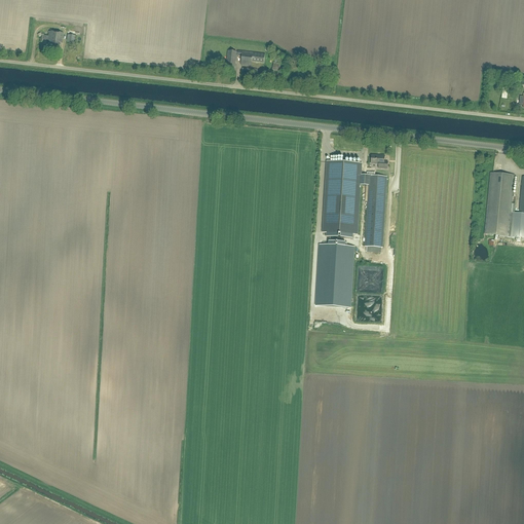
[(48,33),(47,39),(48,39),(48,45),(57,46),(58,40),(59,40),(59,38),(62,38),(62,40),(68,41),(69,30),(63,30),(63,31),(60,30),(60,29),(52,28),(51,34),(48,33)]
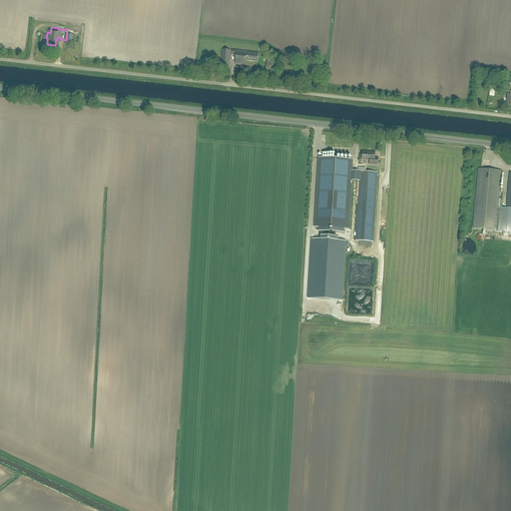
[(230,49),(220,48),(218,60),(216,59),(216,65),(219,65),(219,66),(227,67),(228,59),(229,59),(229,53),(234,54),(233,62),(243,63),(243,59),(256,60),(257,51),(230,48),(230,49)]
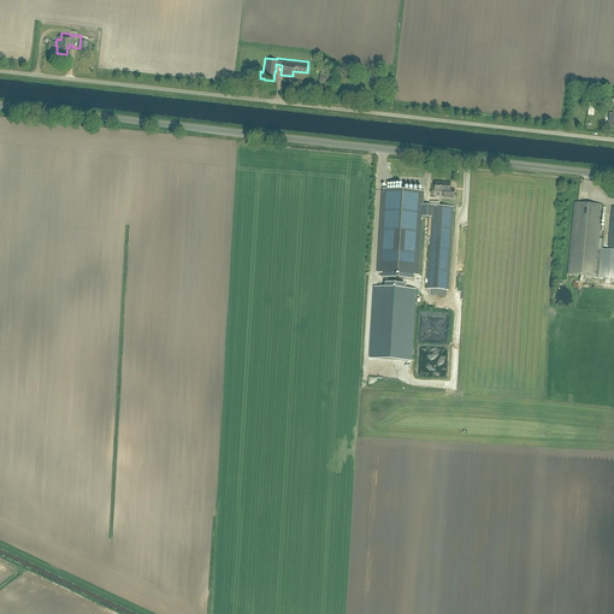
[(334,74),(318,71),(317,81),(326,82),(326,78),(334,80),(334,74)]
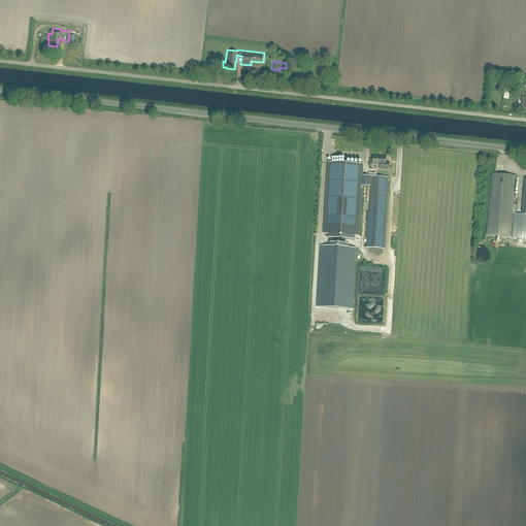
[(384,155),(381,155),(371,155),(370,163),(379,164),(379,167),(387,168),(388,161),(384,161),(384,155)]
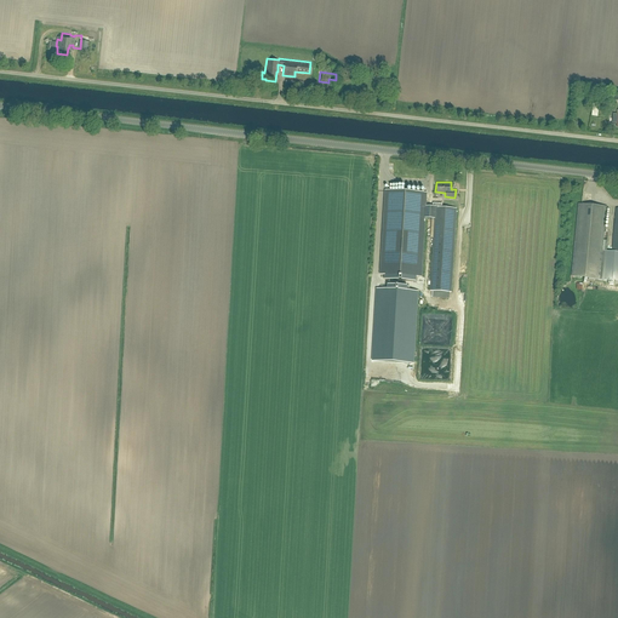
[(383,190),(378,273),(419,275),(423,217),(431,217),(431,205),(423,205),(424,193),(383,190)]
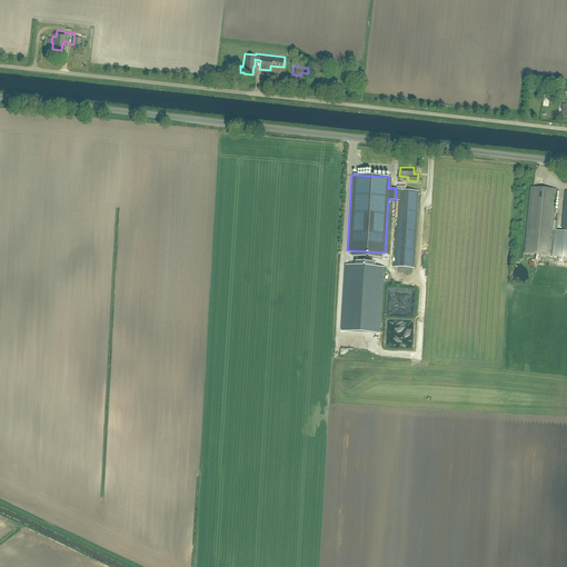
[(555,189),(528,186),(523,251),(548,254),(554,190),(555,190),(555,189)]
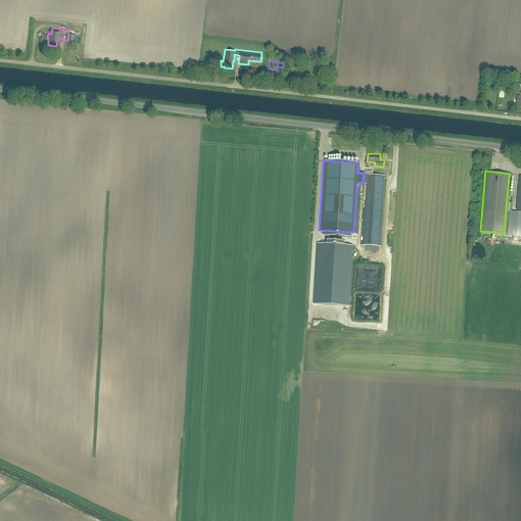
[(383,175),(365,174),(365,183),(361,244),(363,244),(363,248),(371,248),(371,244),(378,245),(383,175)]
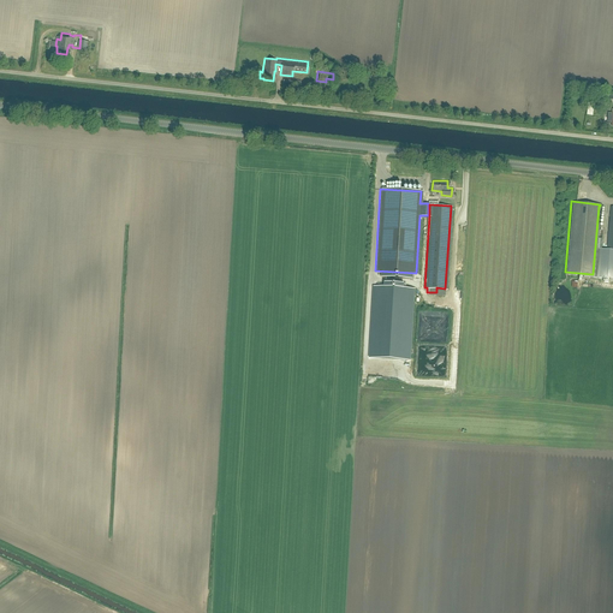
[(612,204),(608,204),(605,249),(595,248),(593,274),(612,277),(612,204)]
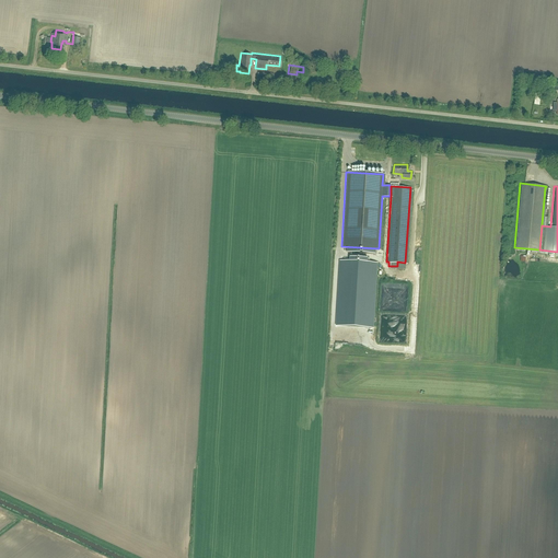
[(338,259),(334,323),(372,325),(376,262),(338,259)]
